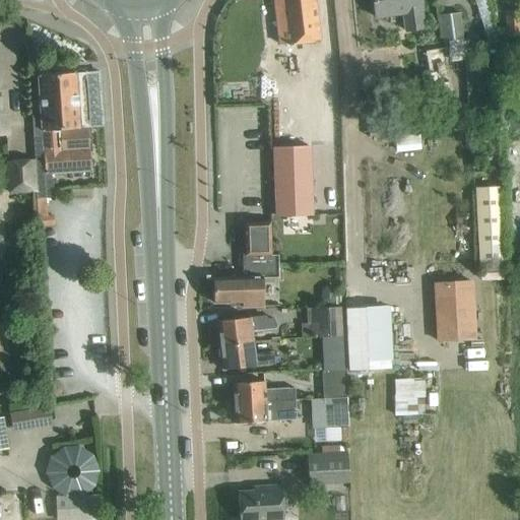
[(313,0),(274,0),(280,45),(318,41),(313,0)]
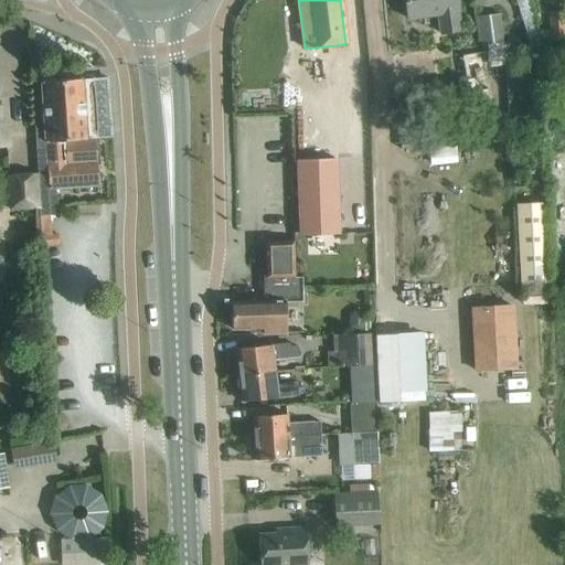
[(459,12),(456,0),(405,0),(406,6),(407,19),(437,14),(440,33),(460,31),(458,11),(459,12)]
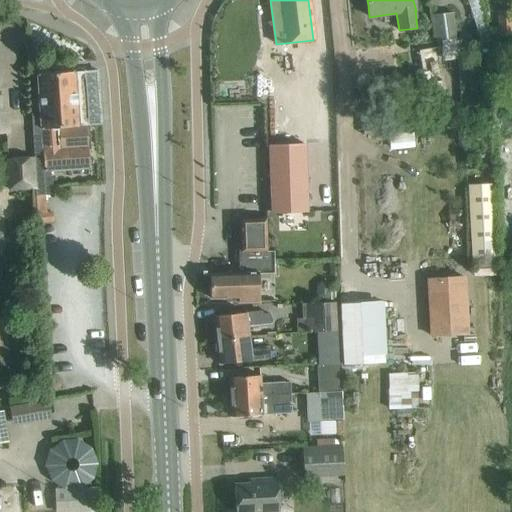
[(480,0),(467,0),(475,24),(487,21),(480,0)]
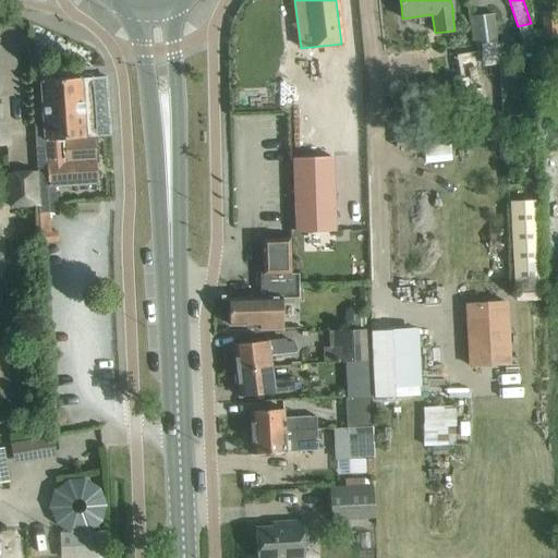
[(556,38),(555,12),(543,12),(544,38),(556,38)]
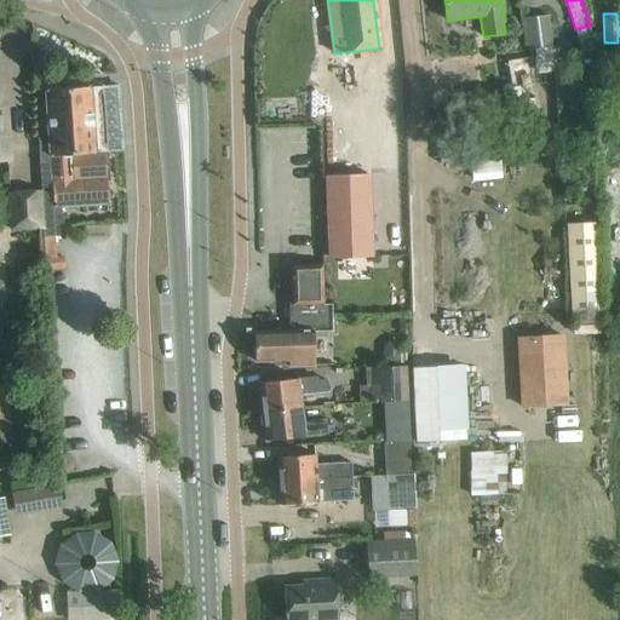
[(528,50),(552,47),(547,16),(524,18),(528,50)]
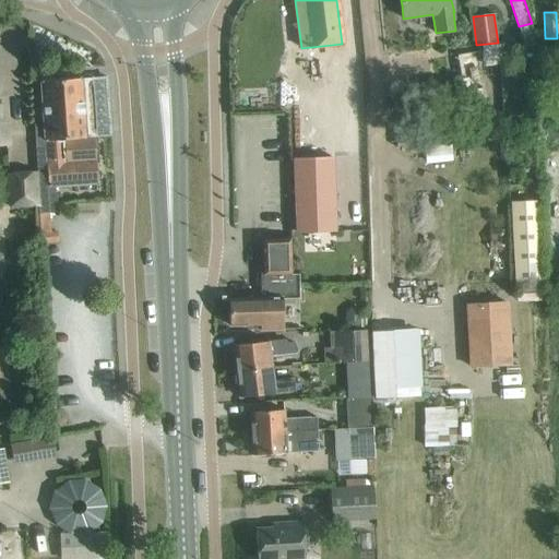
[(461,103),(489,97),(486,76),(507,73),(501,45),(479,48),(479,51),(459,56),(463,78),(456,80),(461,103)]
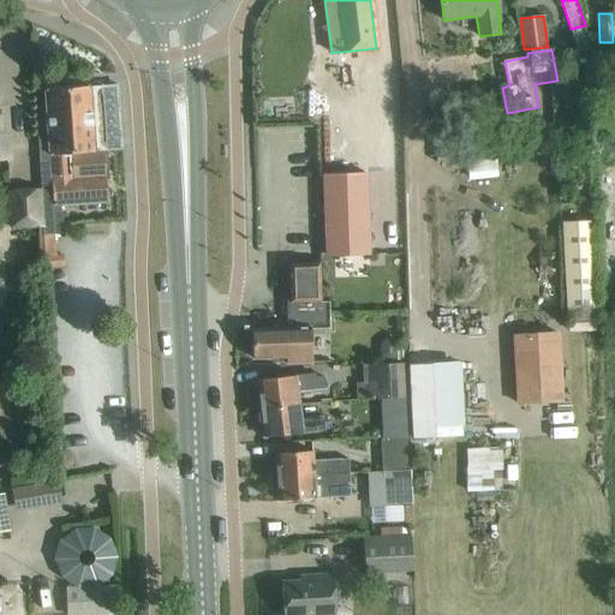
[(121,150),(117,84),(45,90),(48,141),(37,141),(40,190),(42,226),(42,236),(64,234),(64,222),(63,213),(61,213),(60,206),(106,202),(102,151),(121,150)]
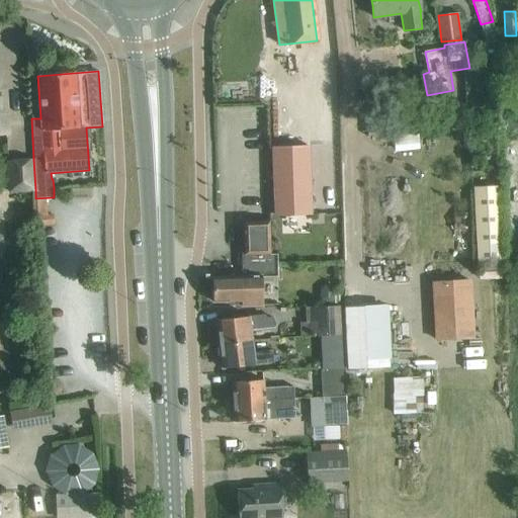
[(395,130),(396,151),(420,150),(419,128),(395,130)]
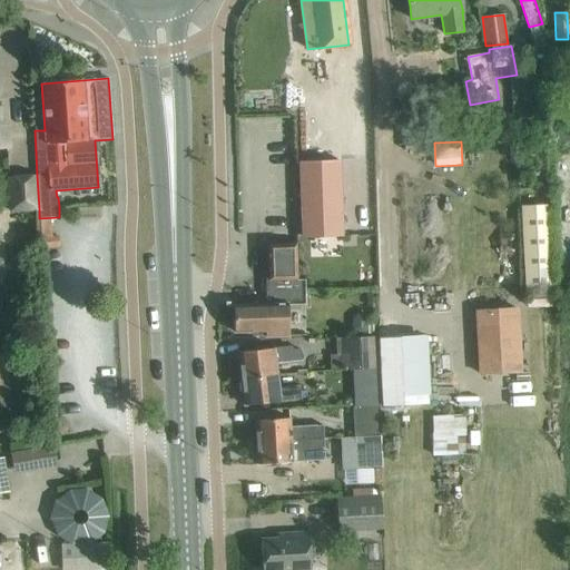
[(298,161),(301,237),(343,237),(341,160),(298,161)]
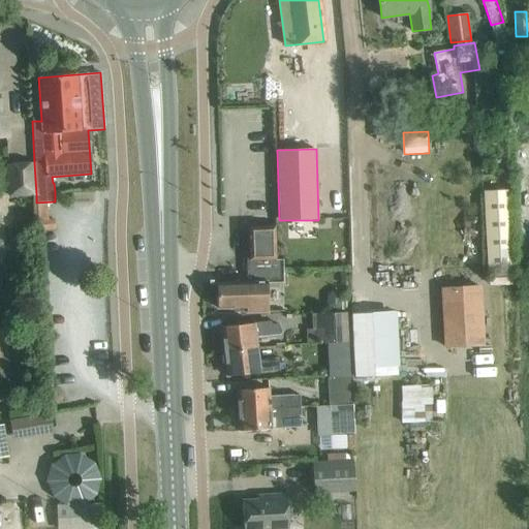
[(9,195),(36,194),(34,163),(7,164),(9,195)]
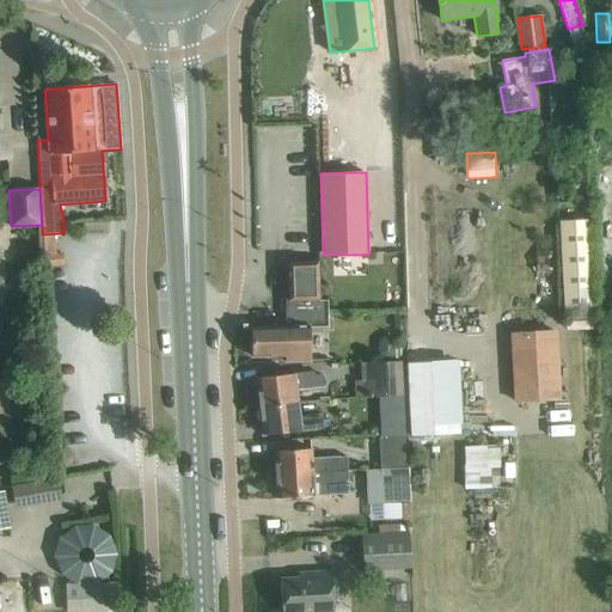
[(565,316),(591,314),(587,220),(560,221),(565,316)]
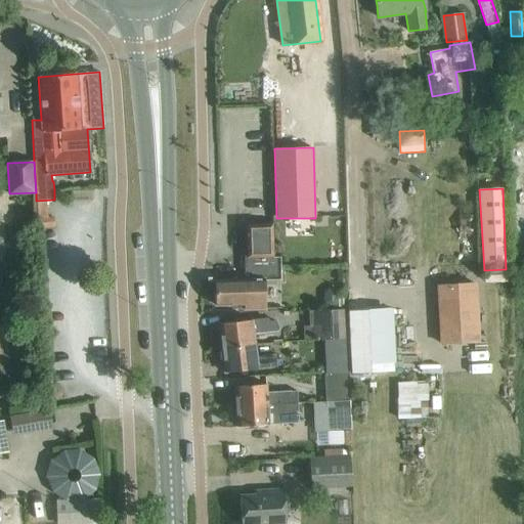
[(48,217),(40,217),(41,227),(54,226),(53,216),(48,217)]
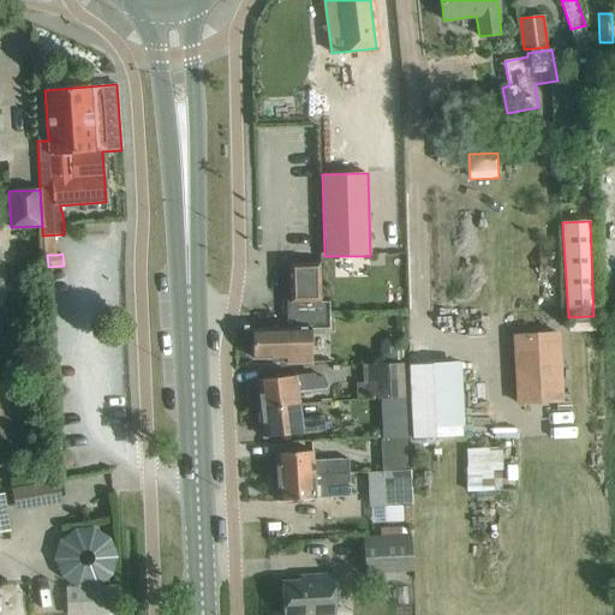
[(321,262),(311,262),(287,263),(288,328),(251,329),(252,358),(276,357),(286,357),(286,363),(311,363),(310,328),(328,328),(328,302),(322,303),(321,262)]
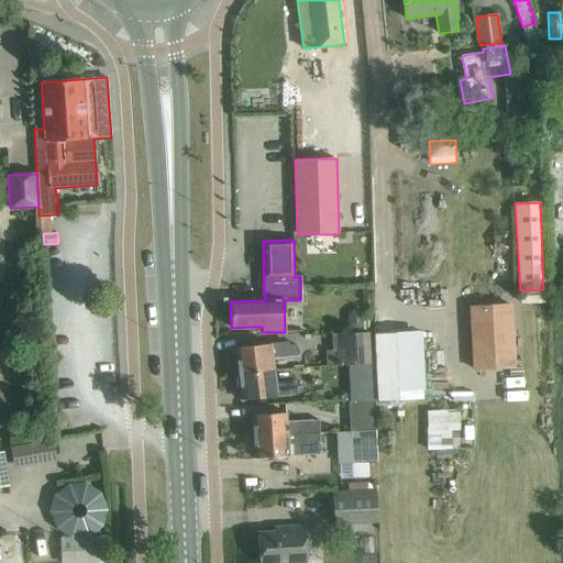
[(473,368),(514,367),(511,306),(470,308),(473,368)]
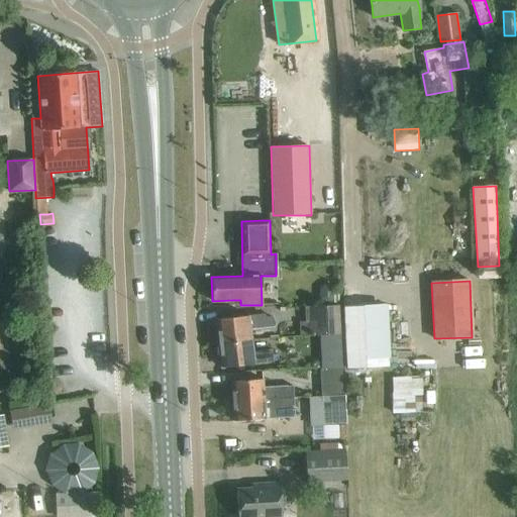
[(313,335),(339,334),(338,305),(312,306),(313,335)]
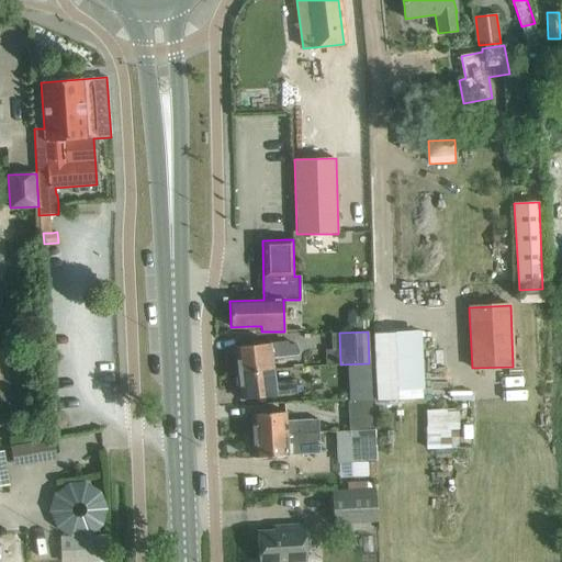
[(426,398),(424,333),(378,334),(379,400),(426,398)]
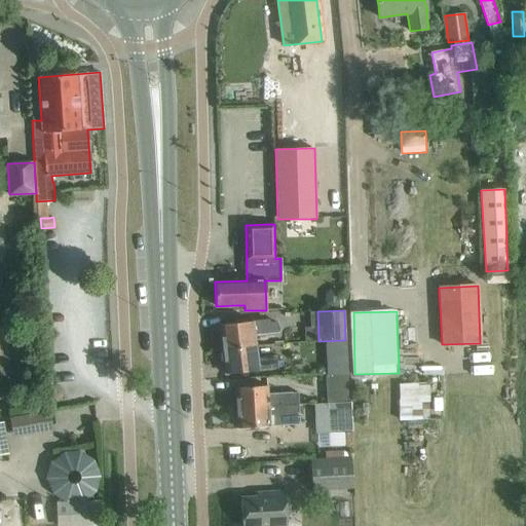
[(222,349),(255,345),(254,337),(277,334),(276,323),(269,324),(269,320),(220,325),(222,349)]
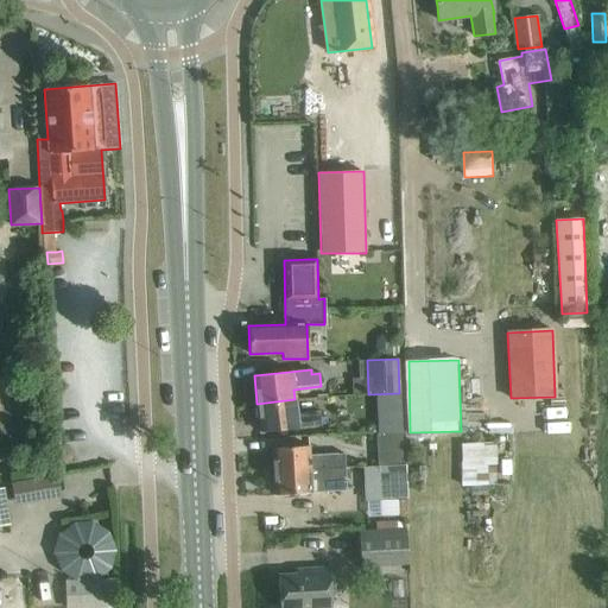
[(297,413),(295,399),(257,404),(260,432),(321,425),(320,411),(297,413)]
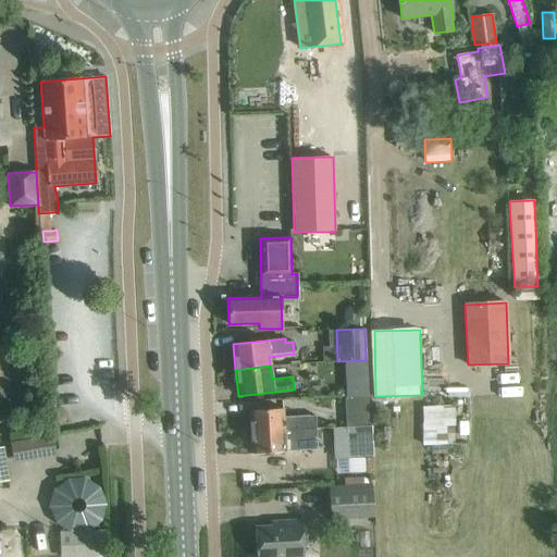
[(344,367),(345,385),(367,384),(366,366),(344,367)]
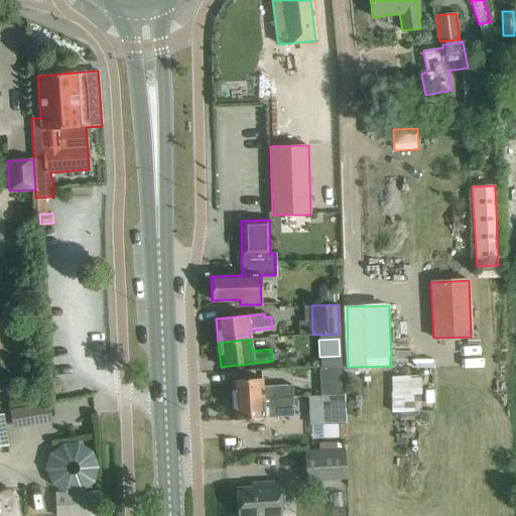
[(320,396),(344,394),(342,366),(318,367),(320,396)]
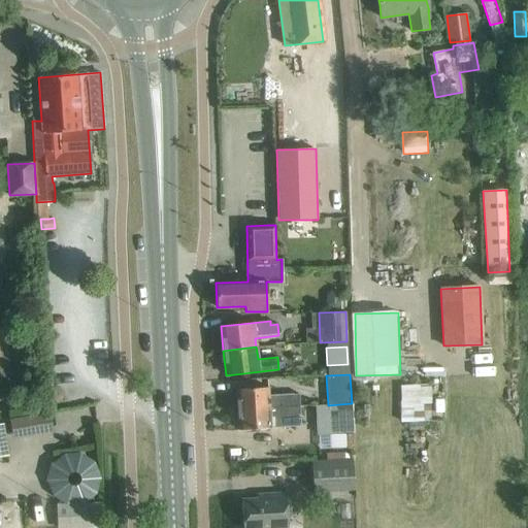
[(399,421),(431,422),(432,385),(401,384),(399,421)]
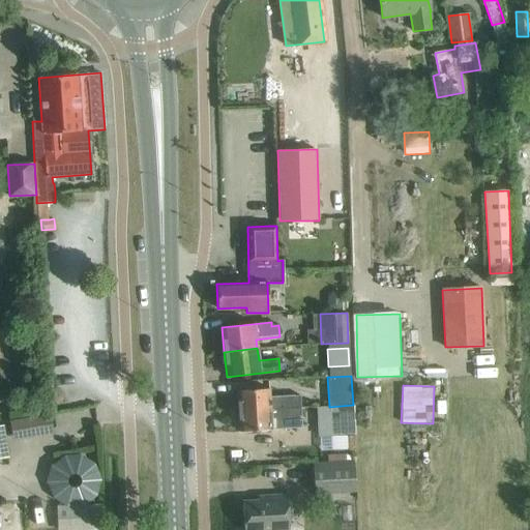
[(238,411),(300,408),(300,395),(269,396),(269,388),(237,390),(238,411)]
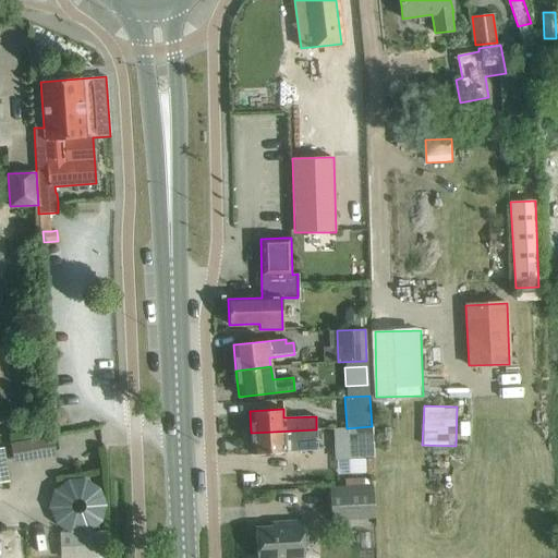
[(372,426),(347,428),(349,459),(374,458),(372,426)]
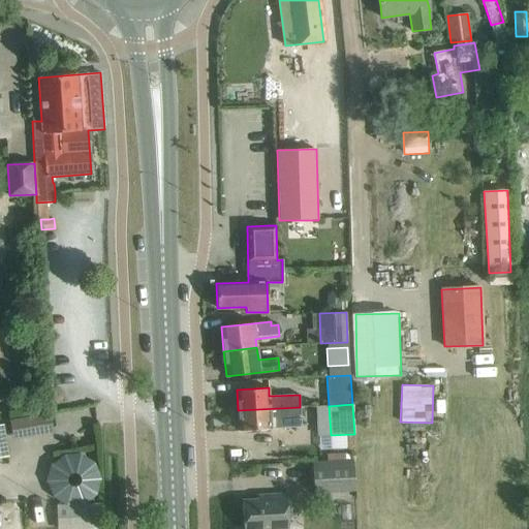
[(300,407),(238,410),(239,431),(259,430),(271,429),(271,421),(301,418),(300,407)]
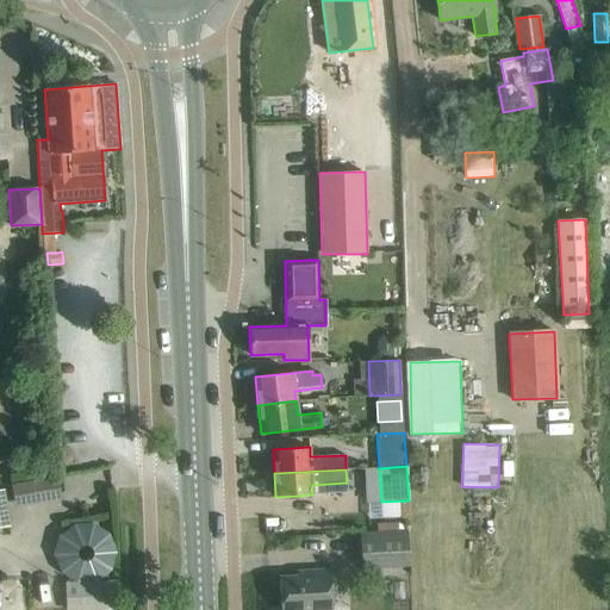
[(58,477),(12,483),(16,504),(61,498),(58,477)]
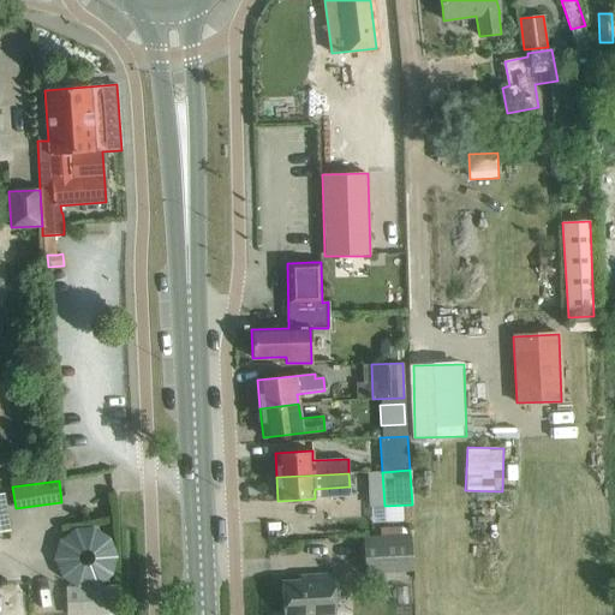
[(4,491),(0,491),(0,531),(11,530),(4,491)]
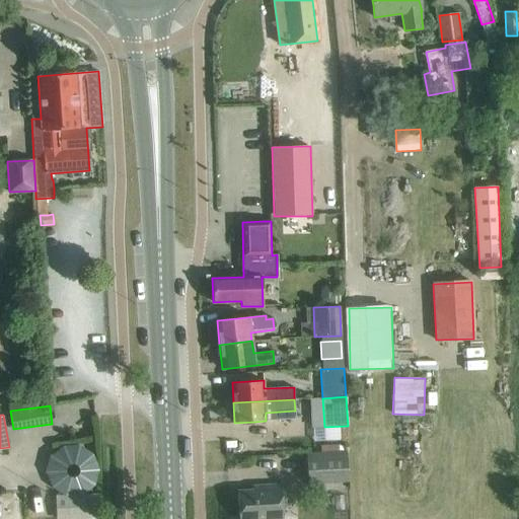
[(50,494),(98,493),(97,447),(49,448),(50,494)]
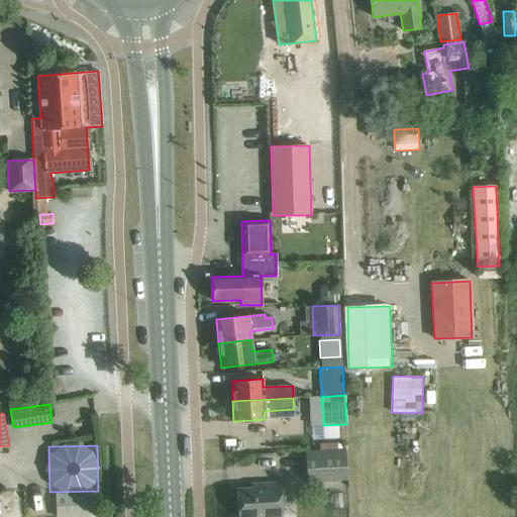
[(306,482),(346,480),(345,450),(305,452),(306,482)]
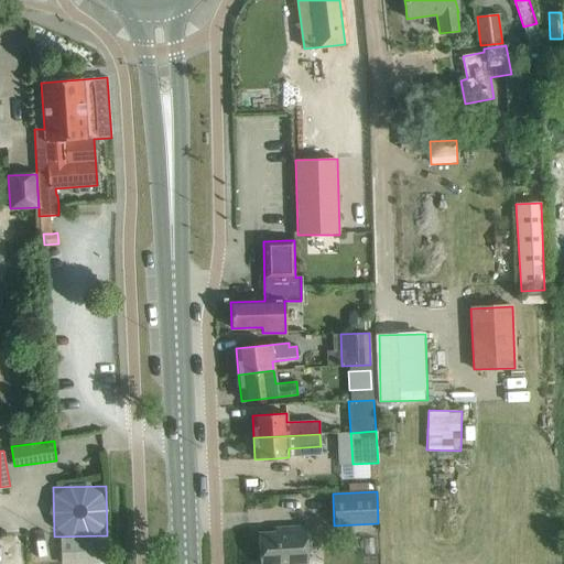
[(306,562),(304,528),(288,528),(288,532),(259,534),(260,563),(279,563),(282,563),(306,562)]
